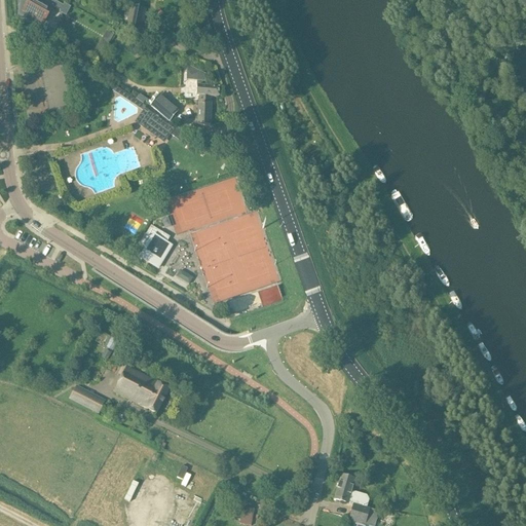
[(43,24),(52,7),(60,11),(63,6),(51,0),(46,0),(45,3),(39,0),(29,0),(23,11),(43,24)]
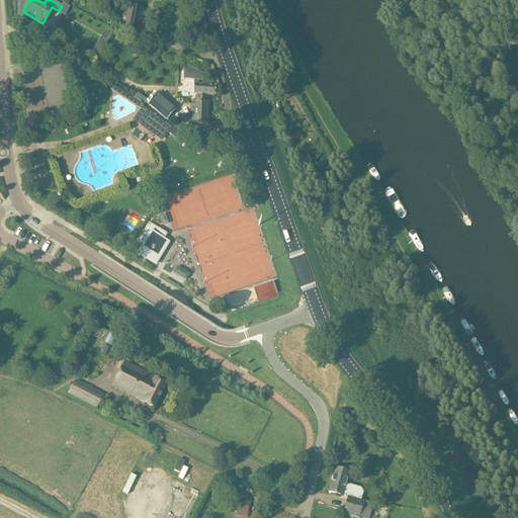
[(140,33),(144,9),(127,6),(123,30),(140,33)]
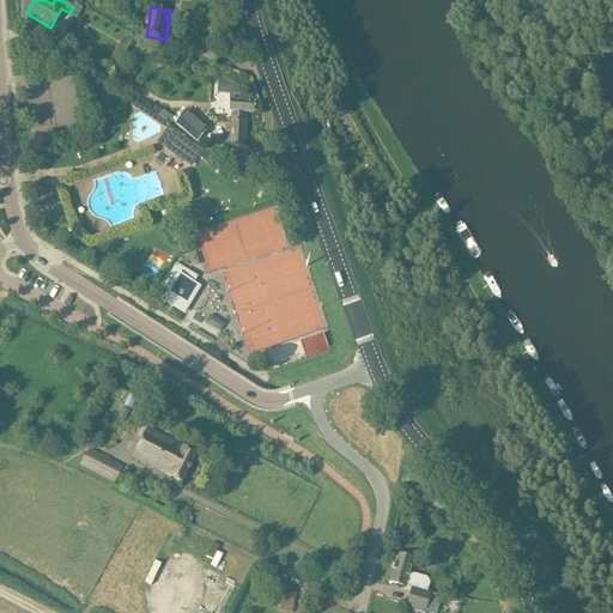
[(117,65),(133,41),(125,36),(109,60),(117,65)]
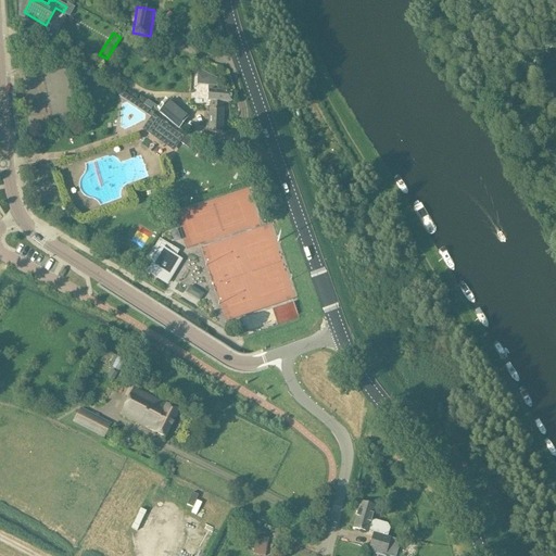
[(147,49),(143,54),(149,58),(152,52),(147,49)]
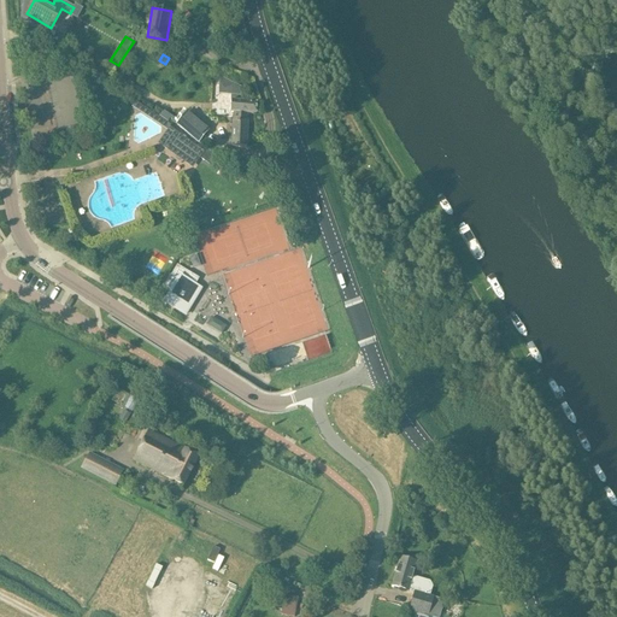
[(221,76),(221,92),(233,92),(231,101),(230,101),(230,112),(233,112),(230,147),(246,147),(247,113),(256,113),(257,103),(250,103),(241,101),(241,88),(221,76)]
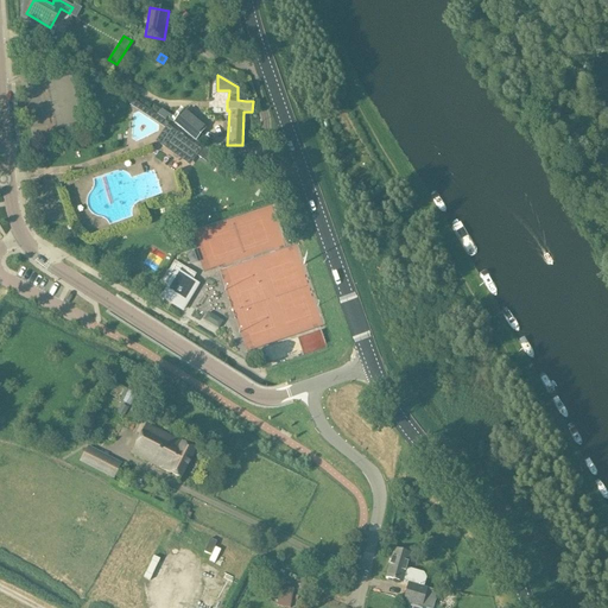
[(171,116),(160,108),(157,114),(165,120),(168,118),(170,119),(171,116)]
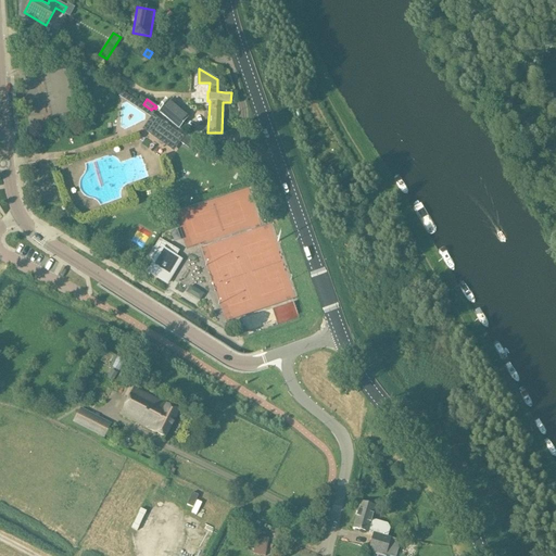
[(168,100),(159,112),(178,129),(189,117),(168,100)]
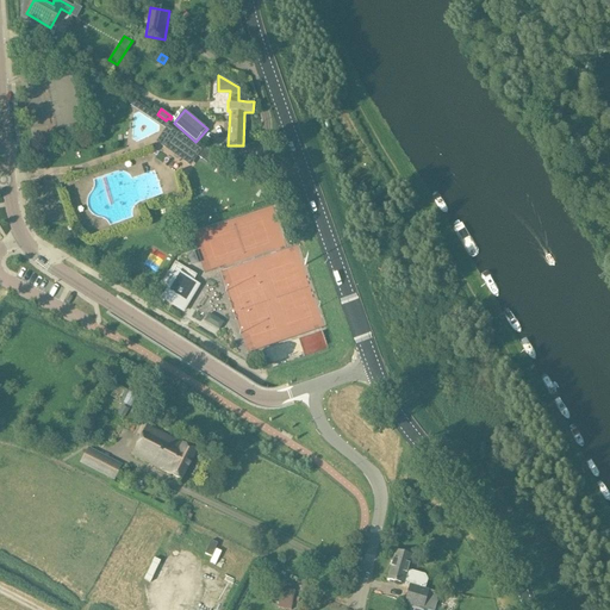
[(190,163),(199,149),(168,128),(162,136),(174,144),(175,142),(181,147),(176,154),(190,163)]
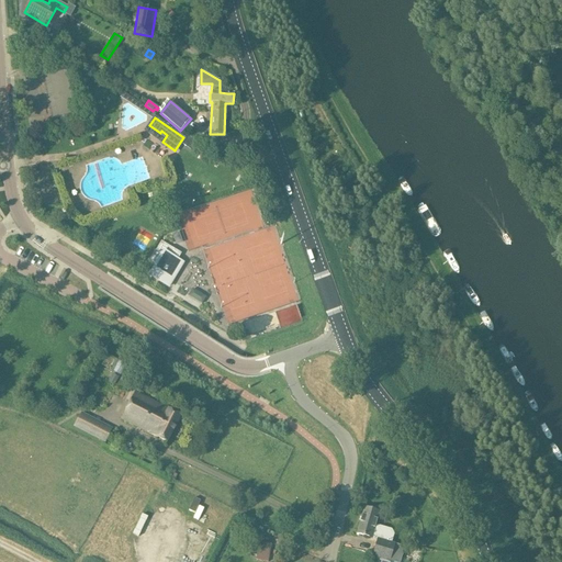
[(182,145),(190,150),(195,143),(188,137),(182,145)]
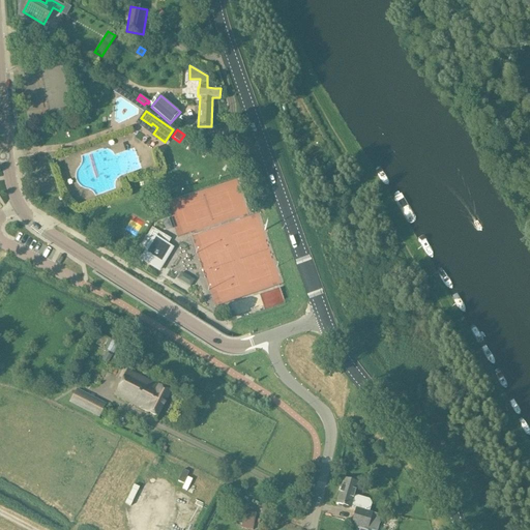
[(172,216),(163,219),(169,235),(177,232),(172,216)]
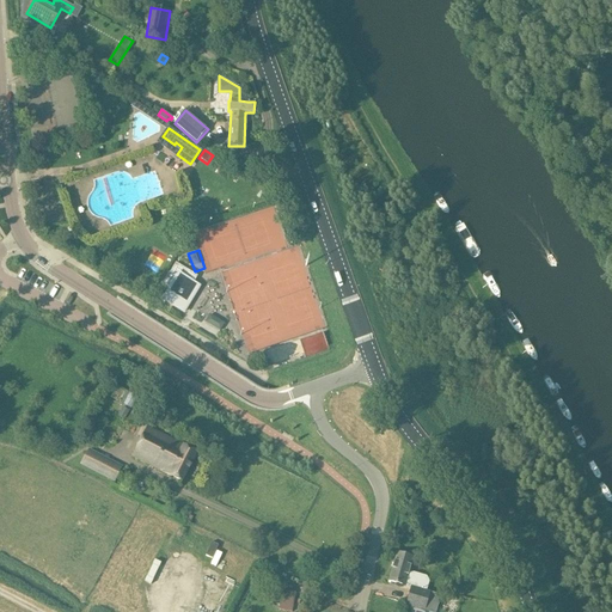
[(197,276),(175,263),(161,286),(169,291),(163,300),(183,312),(199,287),(193,283),(197,276)]
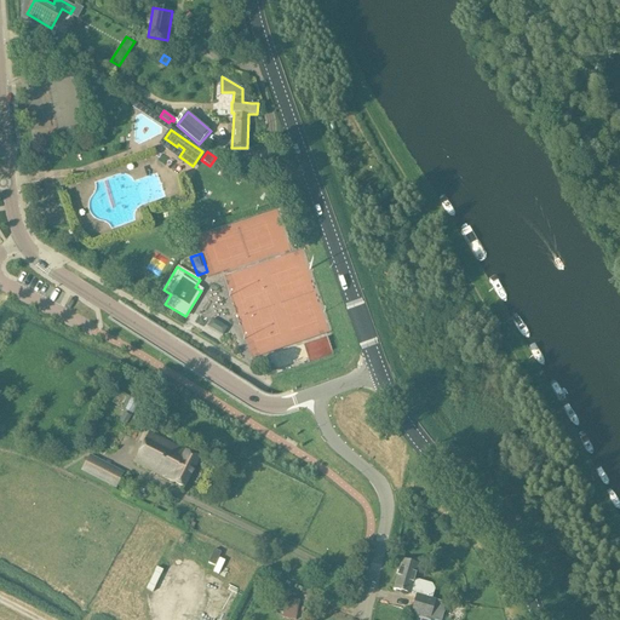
[(208,327),(224,334),(228,327),(213,319),(208,327)]
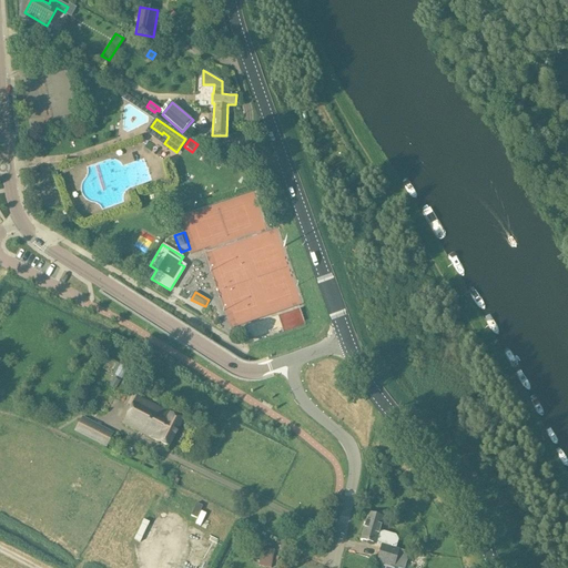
[(120,365),(114,376),(122,379),(128,369),(120,365)]
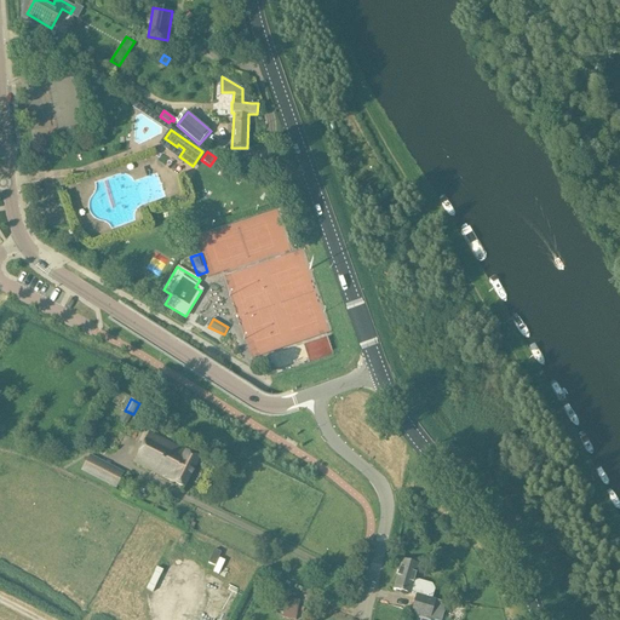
[(199,459),(178,448),(149,434),(135,463),(165,477),(164,478),(184,488),(199,459)]
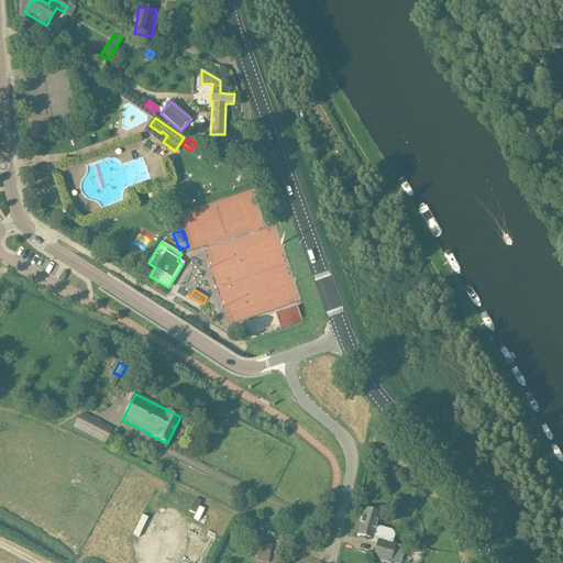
[(112,429),(80,414),(74,428),(105,444),(112,429)]
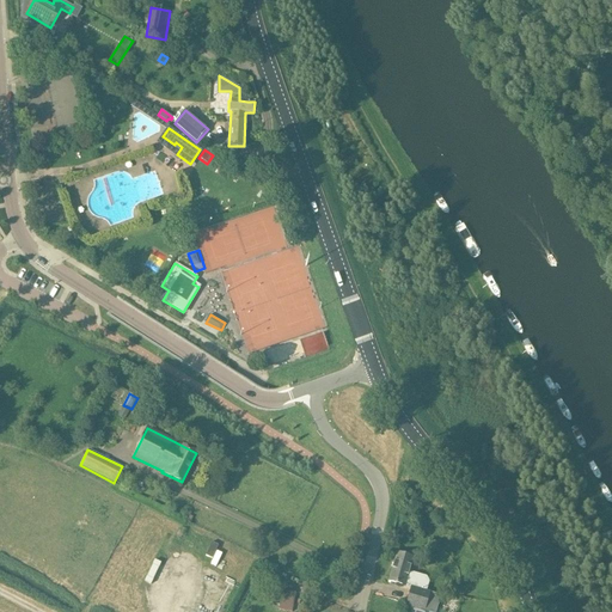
[(426,579),(408,574),(412,557),(397,554),(389,581),(404,586),(404,588),(410,591),(407,605),(424,610),(429,593),(424,592),(427,582),(426,579)]
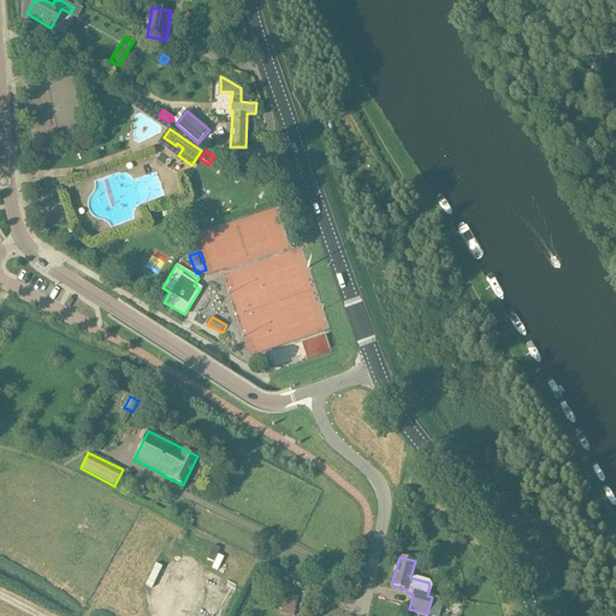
[(276,612),(280,614),(294,615),(297,597),(284,594),(283,600),(273,599),(272,608),(276,609),(276,612)]
